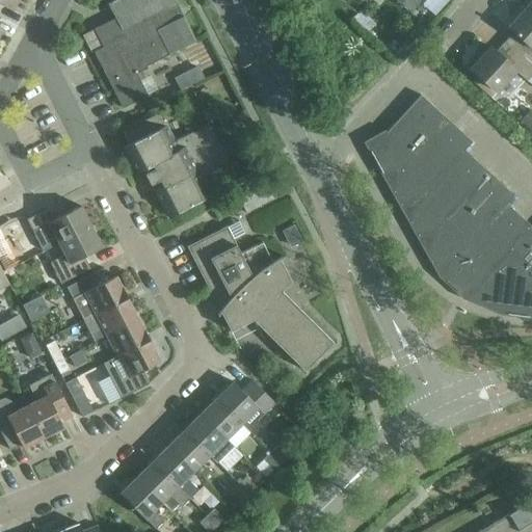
[(0,0),(0,3),(12,10),(18,0),(0,0)]
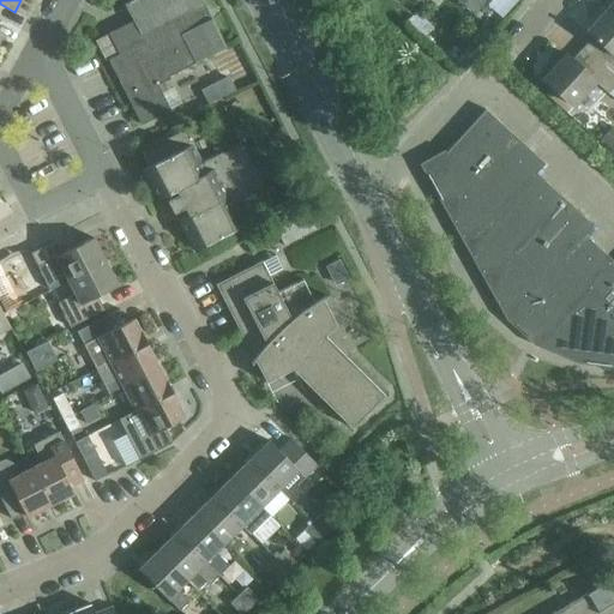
[(108,61),(116,78),(142,126),(170,110),(157,86),(170,79),(169,77),(226,48),(211,19),(203,2),(200,0),(132,0),(125,5),(133,22),(108,35),(95,42),(106,62),(108,61)]
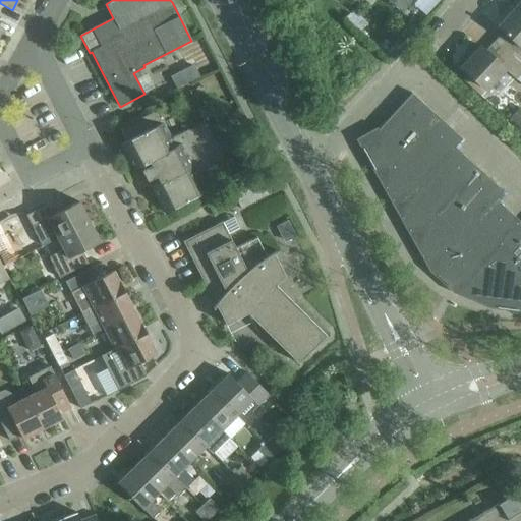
[(408,0),(419,9),(427,1),(426,0),(408,0)]
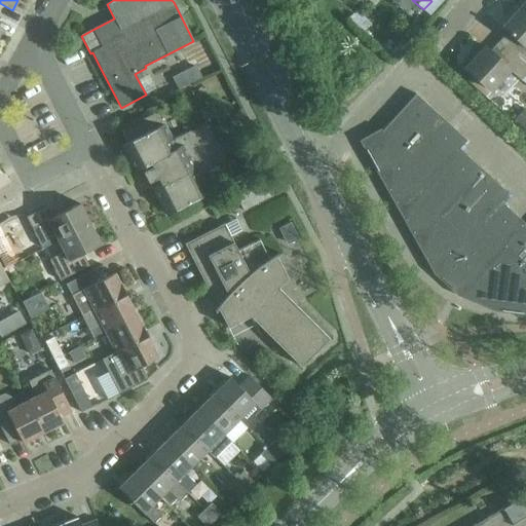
[(506,32),(497,42),(525,68),(525,12),(520,7),(501,27),(506,32)]
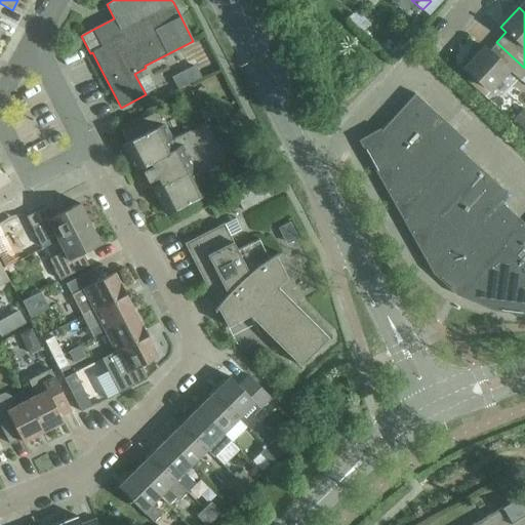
[(524,74),(524,68),(496,42),(488,51),(483,46),(463,67),(490,91),(510,70),(520,80),(524,74)]
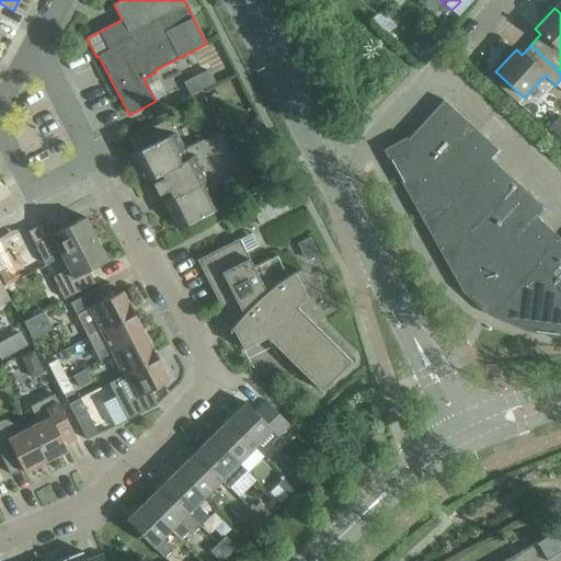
[(395,155),(421,179),(470,125),(444,101),(402,146),(403,146),(395,155)]
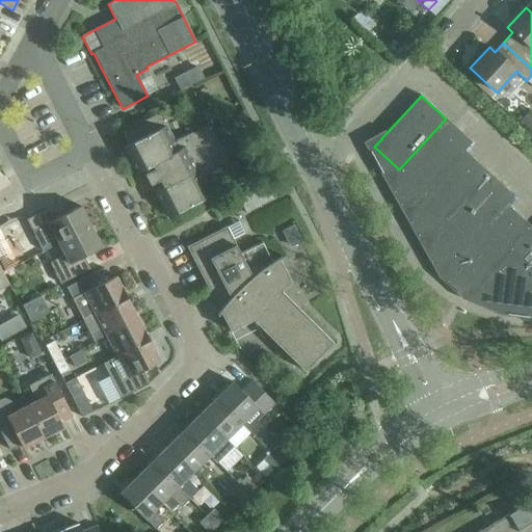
[(143,174),(150,186),(159,181),(162,187),(155,191),(168,217),(210,196),(202,181),(231,165),(210,124),(174,142),(165,126),(164,127),(156,109),(120,128),(128,145),(125,148),(138,174),(152,166),(153,169),(143,174)]
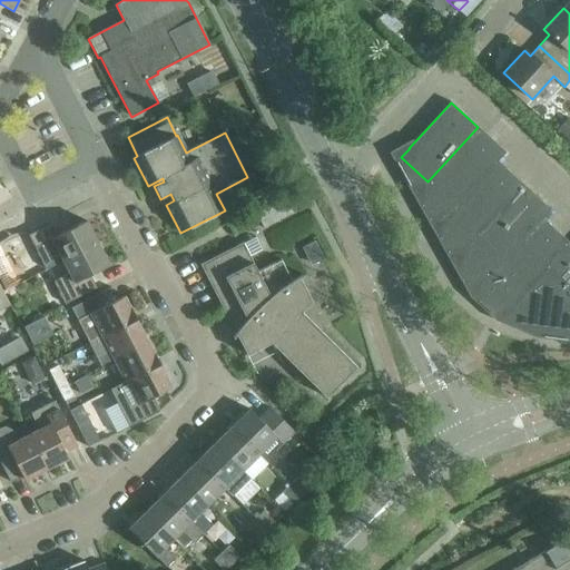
[(557,130),(569,141),(569,117),(557,130)]
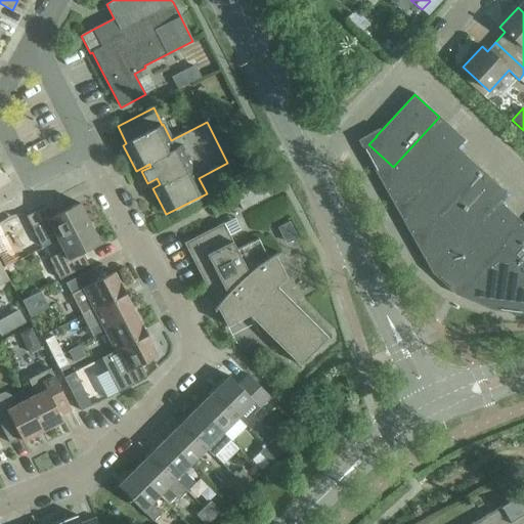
[(463,289),(466,286),(465,286),(499,248),(523,223),(498,201),(507,192),(457,148),(465,140),(439,117),(393,167),(386,175),(410,197),(403,205),(428,227),(420,235),(444,258),(437,266),(463,289)]
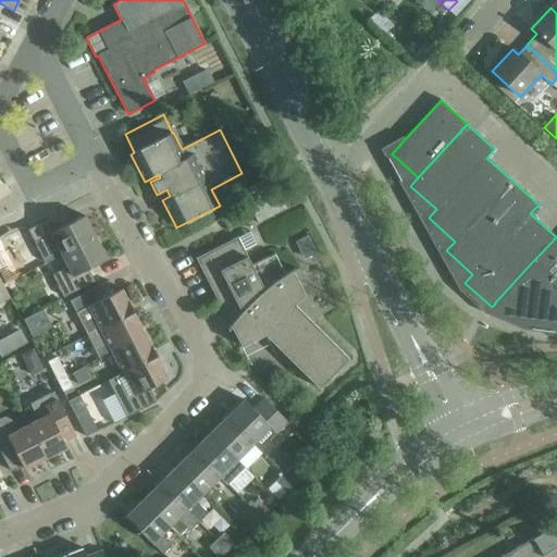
[(280,193),(250,209),(258,224),(288,208),(280,193)]
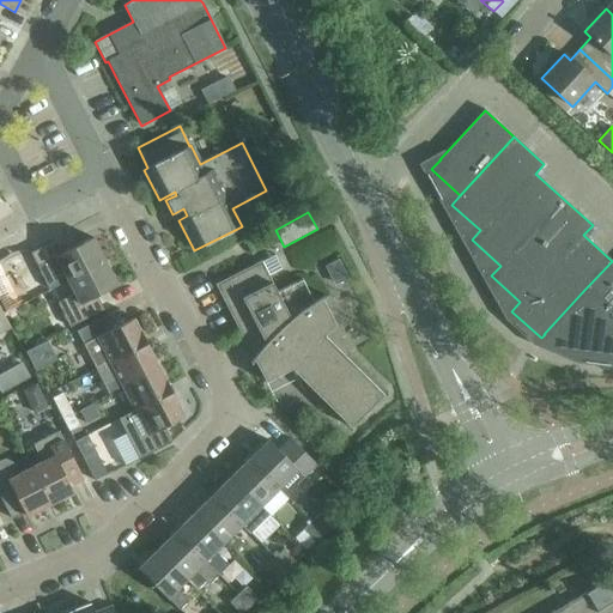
[(50,290),(67,281),(104,262),(92,238),(72,248),(65,236),(31,253),(50,290)]
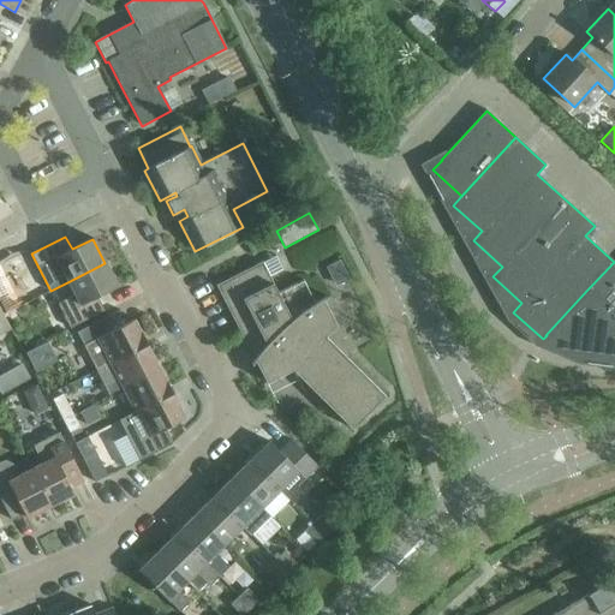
[(262,262),(216,286),(234,321),(254,358),(255,362),(267,383),(292,370),(352,430),(384,396),(324,336),(336,326),(322,299),(315,304),(303,280),(278,293),(268,276),(282,269),(276,256),(262,263),(262,262)]
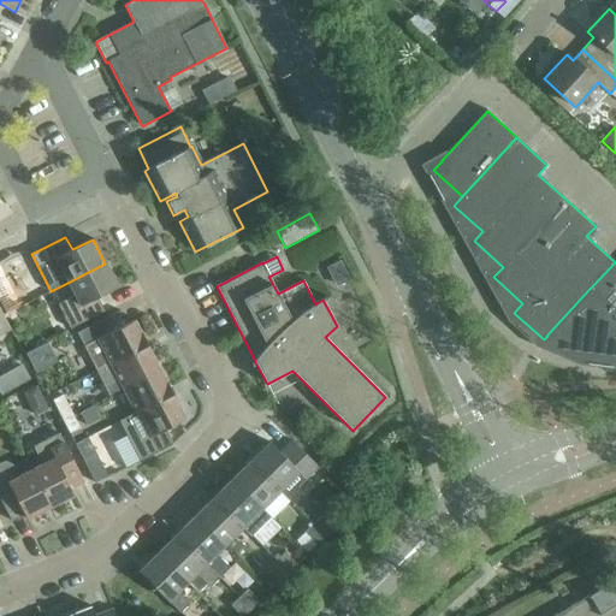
[(323,265),(331,297),(343,295),(347,313),(362,309),(351,259),(323,265)]
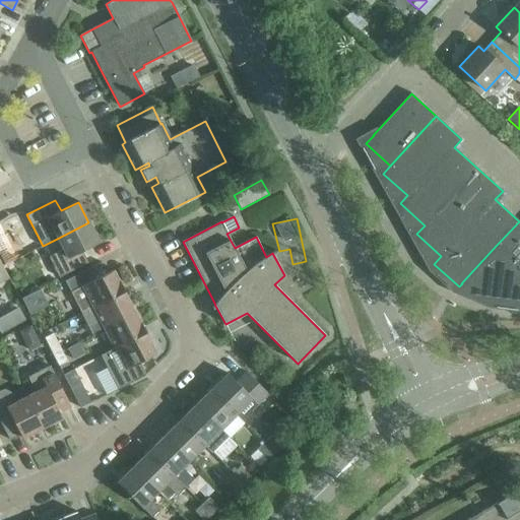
[(519,221),(496,246),(519,267),(519,221)]
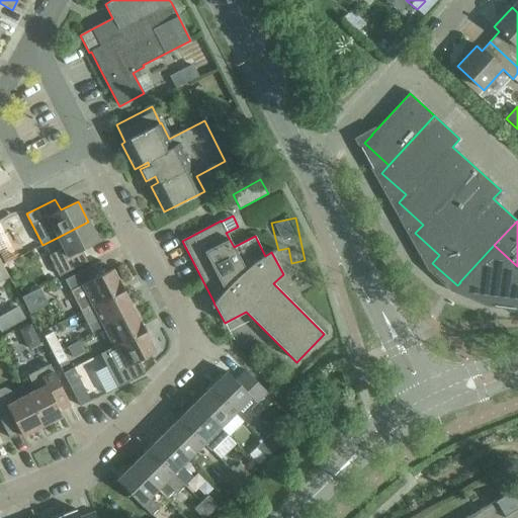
[(88,222),(57,238),(63,248),(48,256),(59,277),(88,262),(81,250),(99,241),(88,222)]
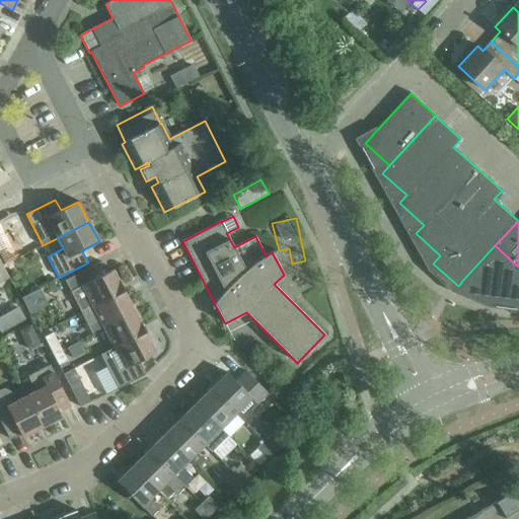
[(0,223),(0,258),(3,266),(18,257),(0,223)]
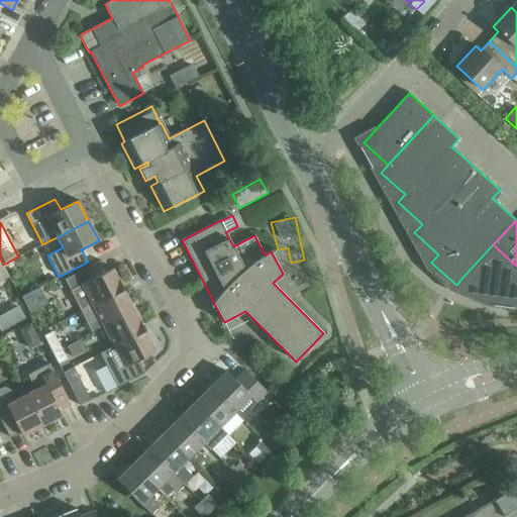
[(516,297),(516,266),(493,244),(458,282),(459,282),(488,294),(516,297)]
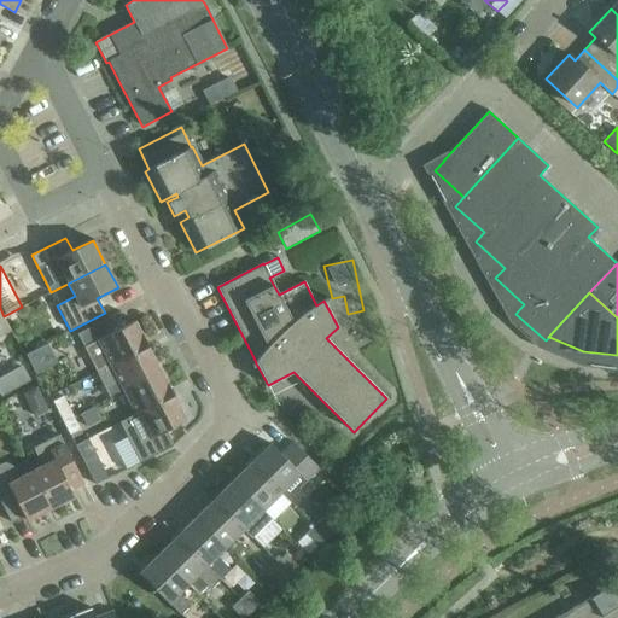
[(0,334),(10,331),(0,310),(0,334)]
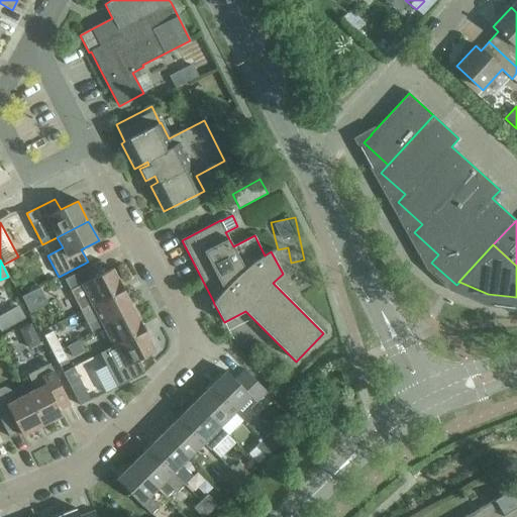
[(70,291),(82,311),(124,290),(113,269),(95,278),(90,267),(65,280),(70,291)]
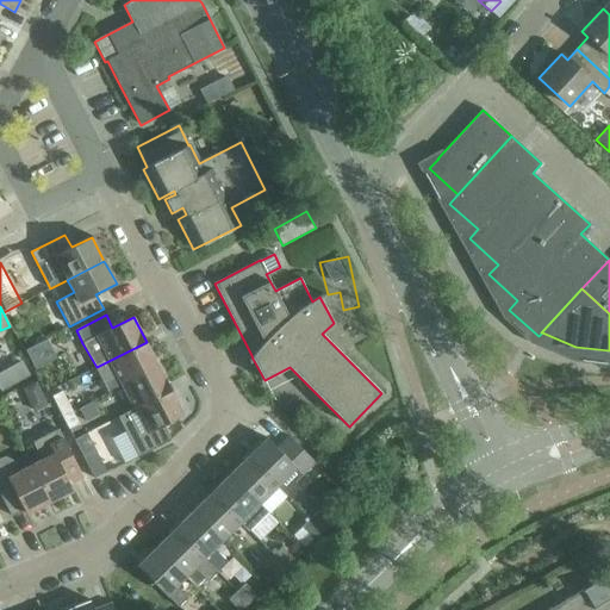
[(49,335),(30,348),(41,367),(61,355),(49,335)]
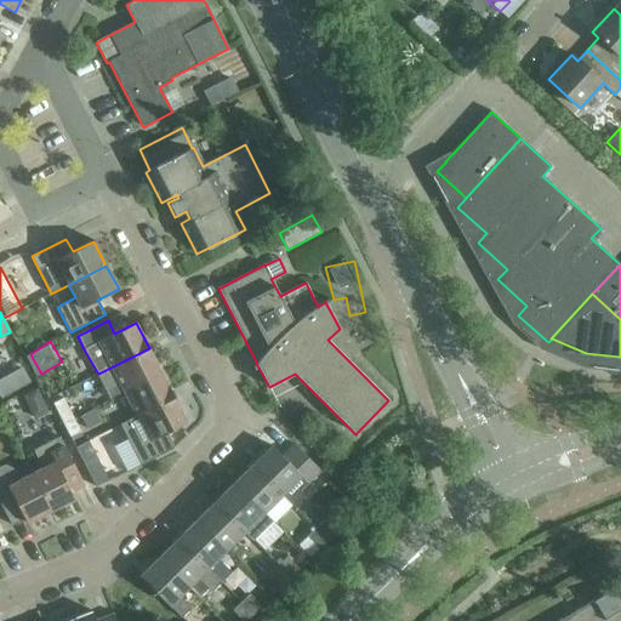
[(110,398),(124,392),(161,372),(149,348),(98,374),(110,398)]
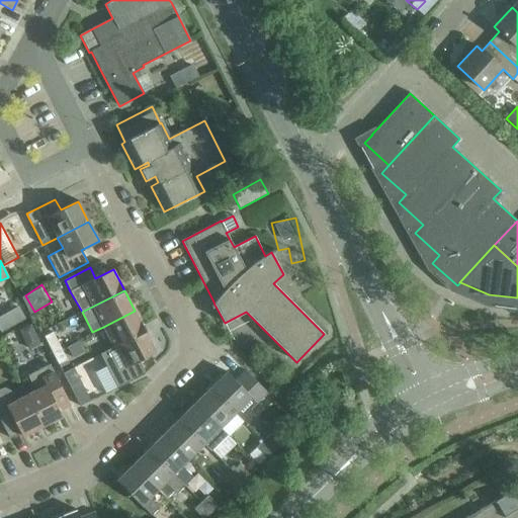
[(25,303),(0,313),(0,322),(3,329),(31,317),(25,303)]
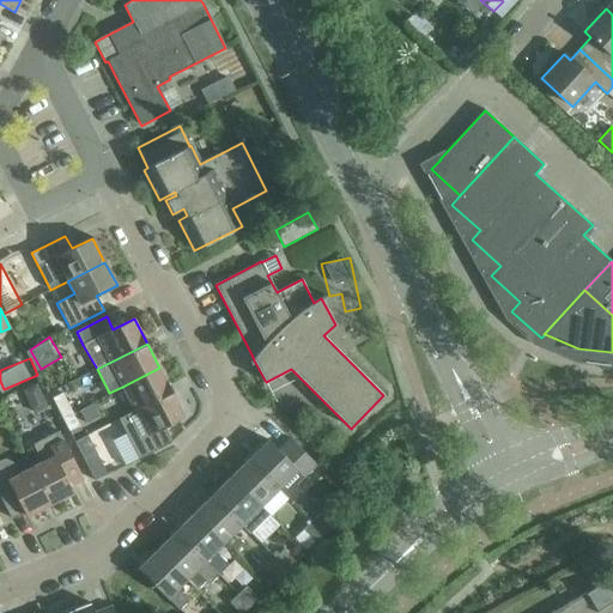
[(122,387),(134,411),(173,392),(159,368),(122,387)]
